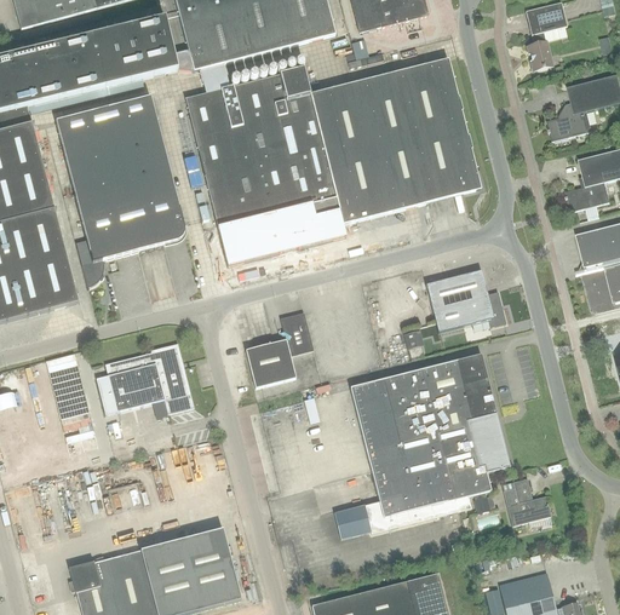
[(0,321),(78,302),(53,210),(56,208),(56,207),(53,208),(32,124),(33,122),(30,122),(28,113),(143,84),(141,76),(177,67),(193,68),(193,69),(199,68),(200,68),(206,92),(185,97),(227,265),(344,235),(342,223),(475,189),(478,183),(448,57),(309,92),(303,68),(229,86),(223,62),(334,33),(326,0),(174,0),(188,47),(173,51),(165,17),(17,52),(0,56),(0,321)]
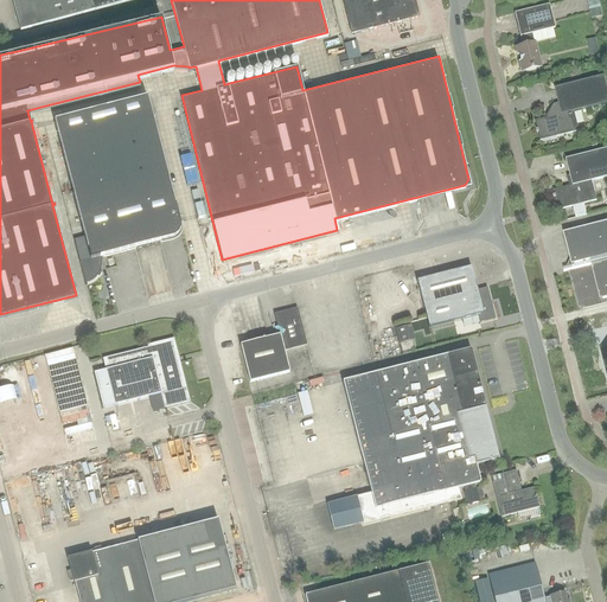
[(12,0),(20,26),(94,6),(115,0),(12,0)]
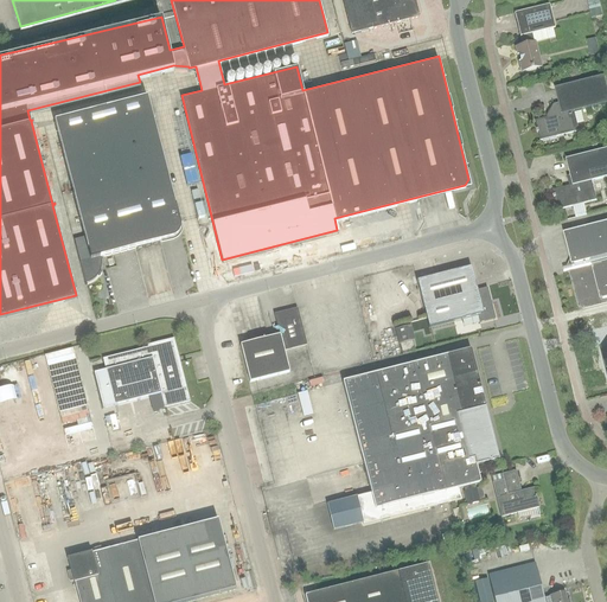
[(344,0),(352,30),(419,12),(415,0),(344,0)]
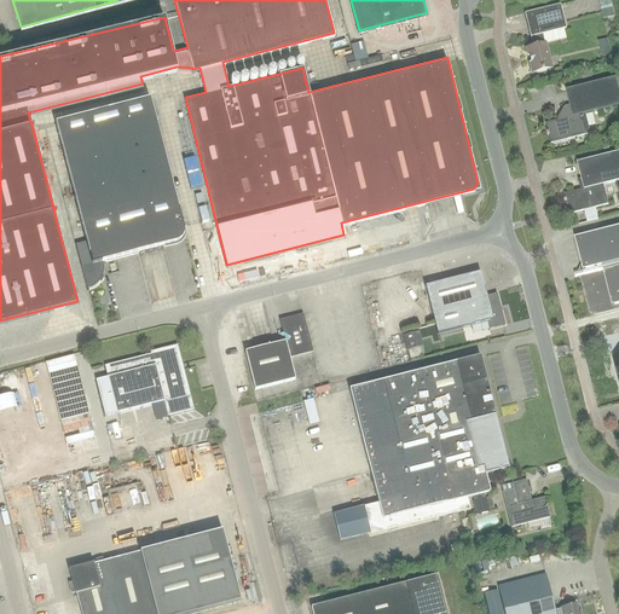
[(542,30),(566,24),(560,0),(524,10),(530,33),(533,33),(534,41),(527,44),(533,68),(550,64),(542,30)]
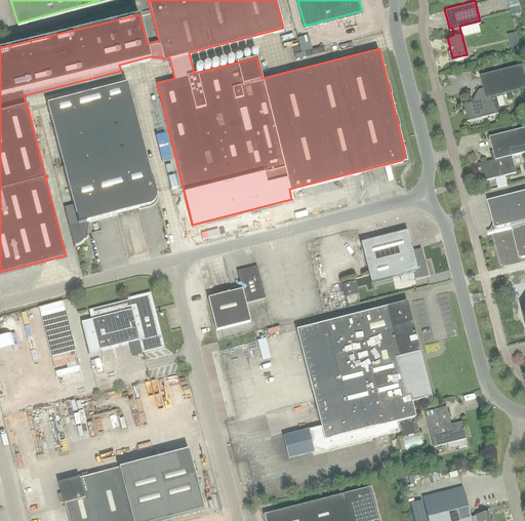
[(517,29),(510,30),(512,43),(519,42),(517,29)]
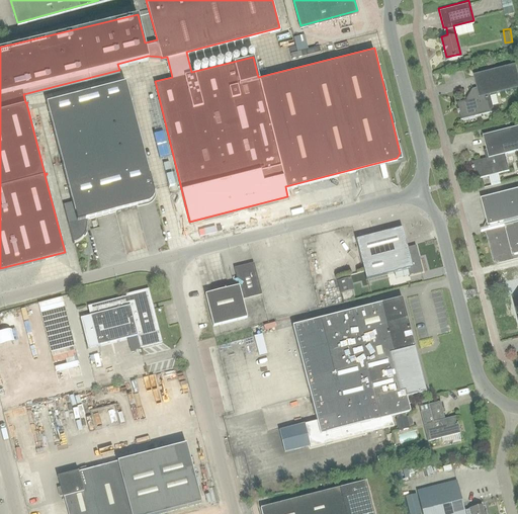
[(300,48),(303,53),(320,49),(319,44),(300,48)]
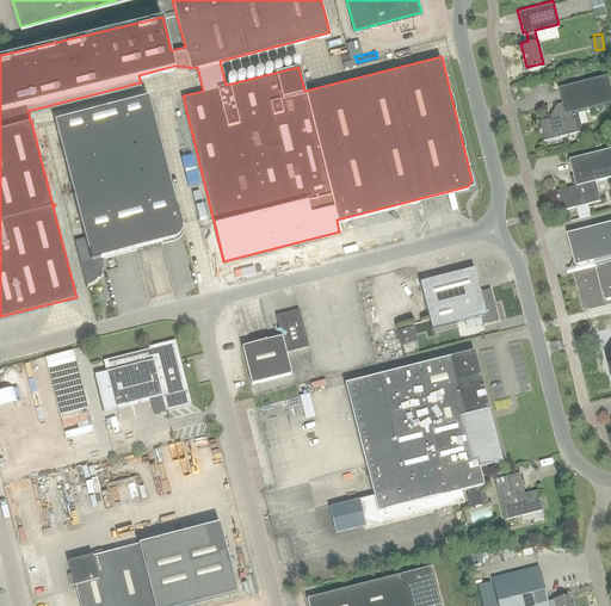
[(578,109),(610,99),(610,84),(608,72),(559,85),(562,100),(556,101),(550,112),(550,115),(538,117),(543,137),(582,128),(578,109)]
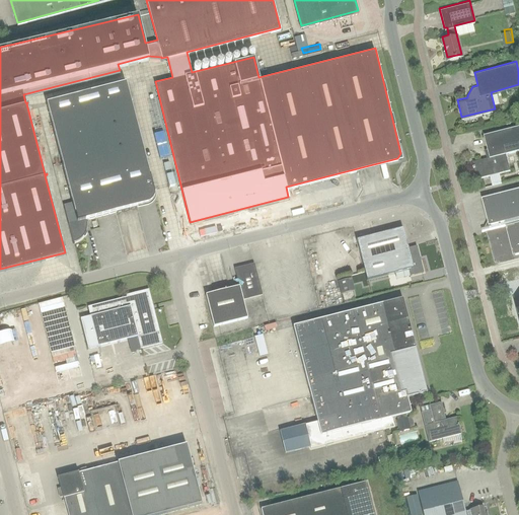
[(153,189),(126,80),(47,100),(77,218),(69,220),(73,238),(74,238),(77,237),(79,236),(80,235),(82,233),(84,234),(86,229),(85,229),(85,227),(86,225),(86,223),(86,222),(86,220),(85,217),(147,201),(148,201),(149,200),(151,199),(152,197),(153,196),(153,194),(154,193),(154,192),(154,190),(153,189)]
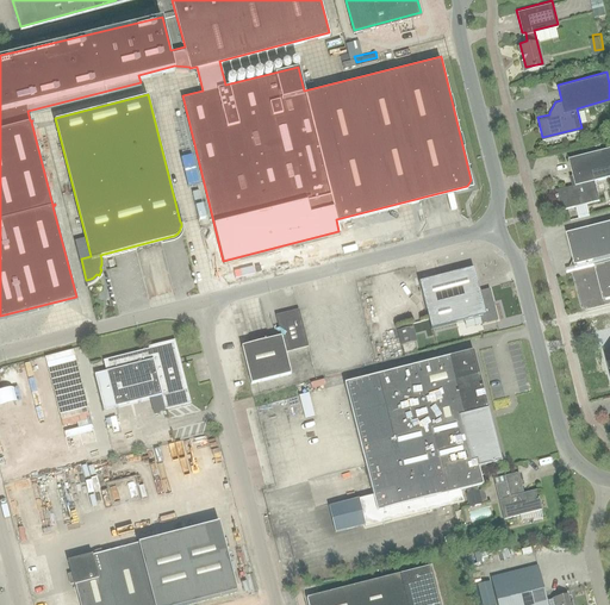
[(595,178),(609,173),(609,144),(568,156),(573,172),(570,173),(572,182),(555,187),(560,207),(599,197),(595,178)]
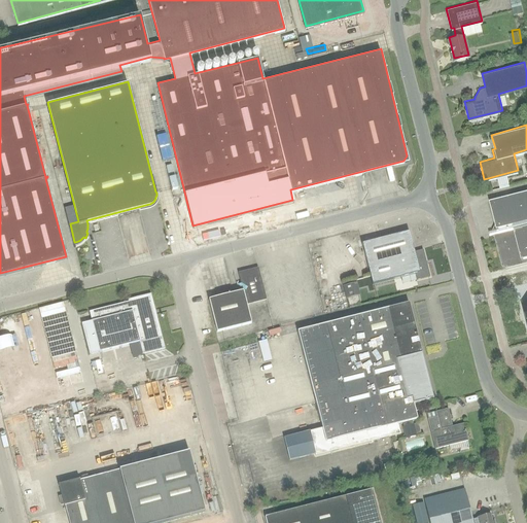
[(526,188),(489,199),(498,232),(495,236),(502,263),(506,265),(526,258),(526,188)]
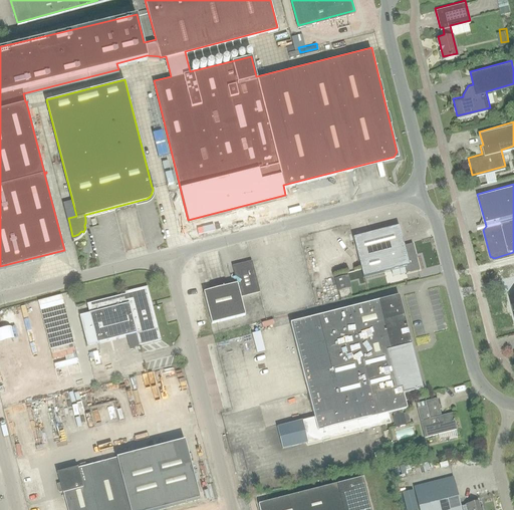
[(399,222),(352,234),(363,274),(390,267),(391,267),(405,264),(406,270),(419,266),(413,240),(404,242),(399,222)]
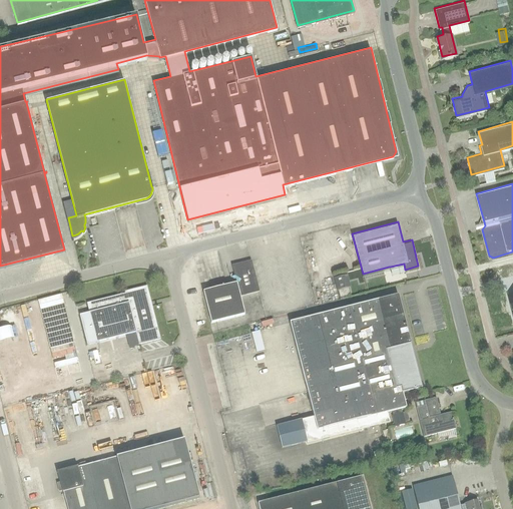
[(239,294),(259,289),(250,258),(231,263),(235,280),(202,289),(210,320),(244,312),(239,294)]
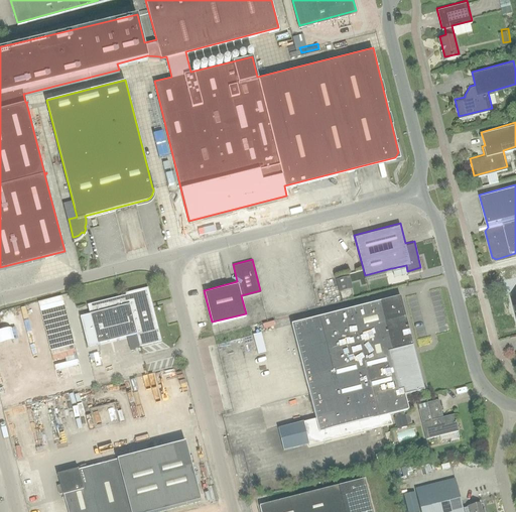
[(348,273),(336,276),(339,288),(351,285),(348,273)]
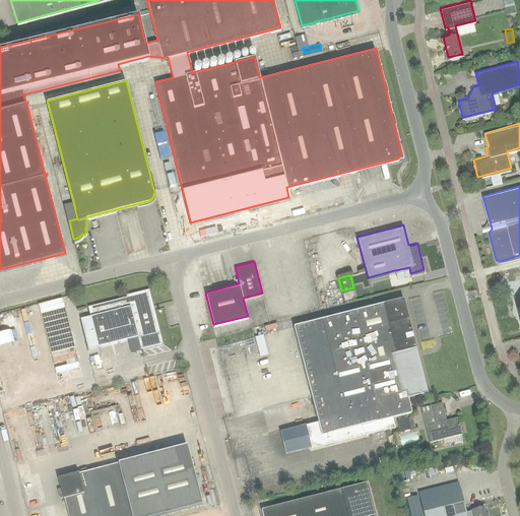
[(319,288),(322,303),(327,302),(324,287),(319,288)]
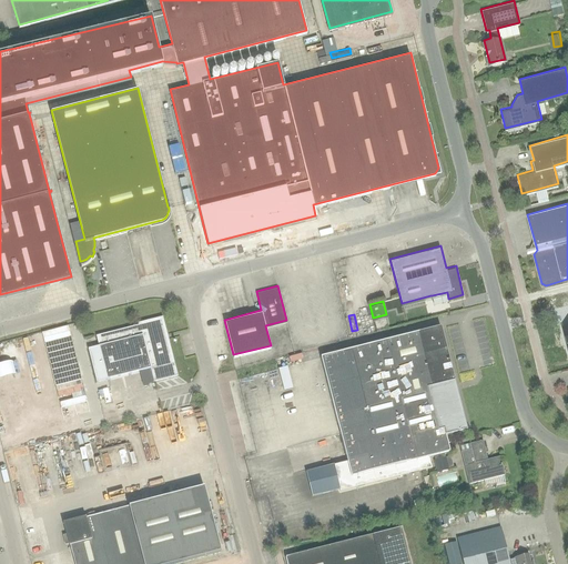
[(99,343),(88,345),(97,379),(107,376),(150,365),(153,378),(178,372),(173,358),(172,359),(161,315),(139,322),(95,333),(99,343)]
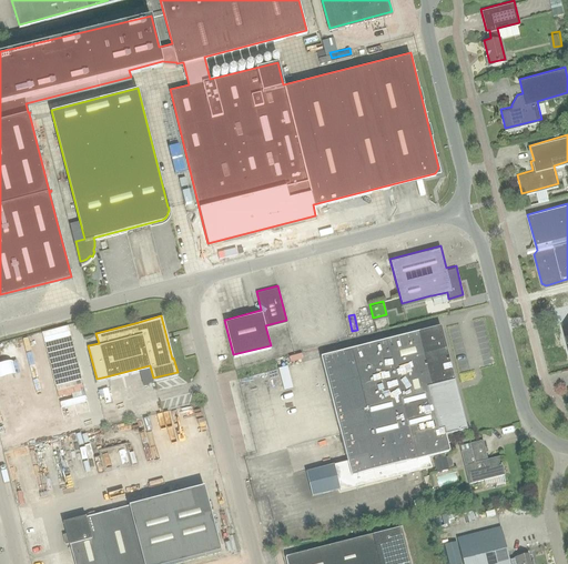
[(449,449),(445,432),(467,426),(464,415),(458,416),(448,380),(454,378),(448,355),(440,323),(364,343),(362,333),(318,344),(321,354),(347,459),(345,459),(345,455),(333,459),(334,462),(306,469),(312,492),(340,485),(340,487),(430,464),(428,453),(449,449)]
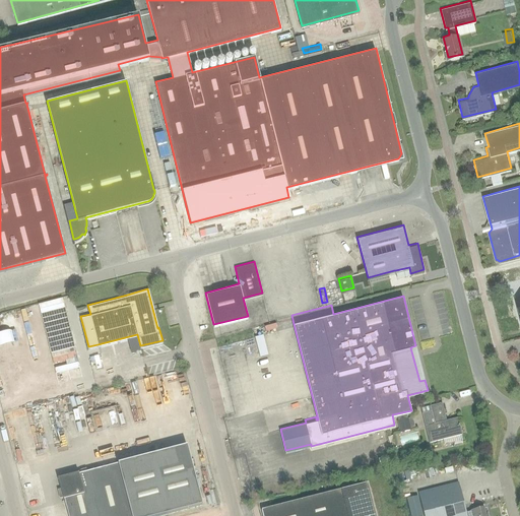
[(95,366),(99,381),(110,379),(107,364),(95,366)]
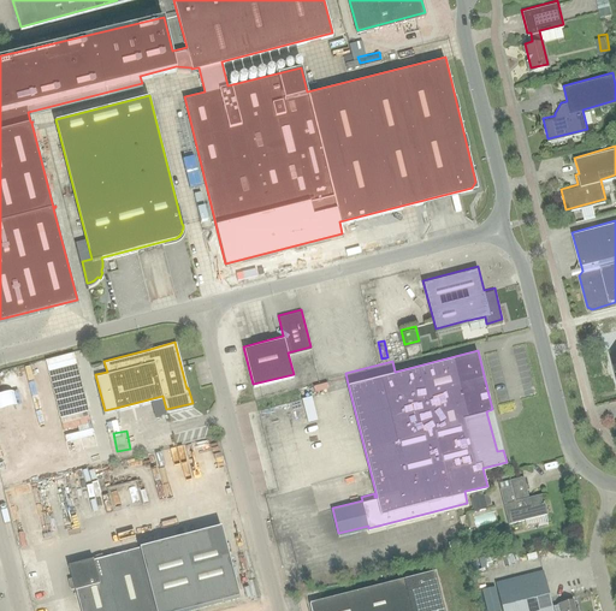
[(509,476),(510,482),(499,485),(504,500),(503,500),(509,521),(548,511),(543,491),(528,494),(523,473),(509,476)]
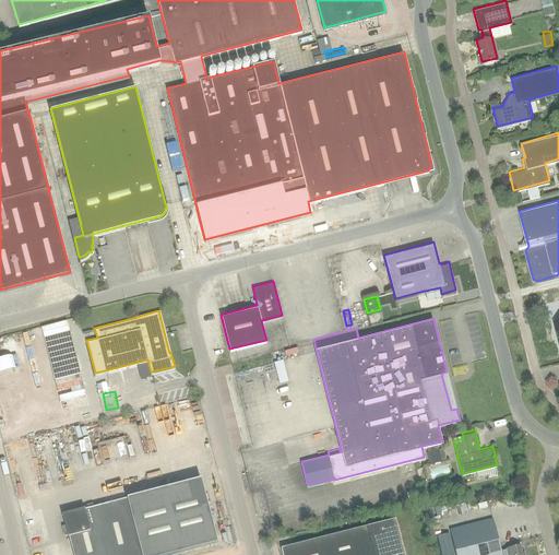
[(442,459),(439,447),(427,450),(430,462),(442,459)]
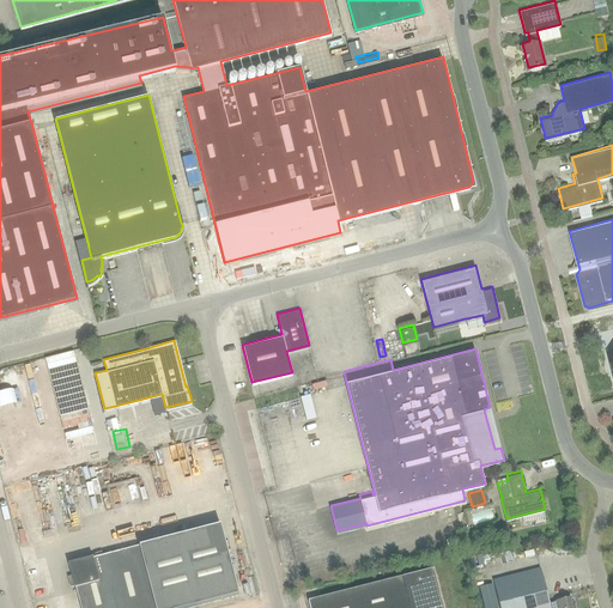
[(80,607),(174,607),(238,591),(219,522),(92,554),(67,560),(74,585),(74,584),(80,607)]
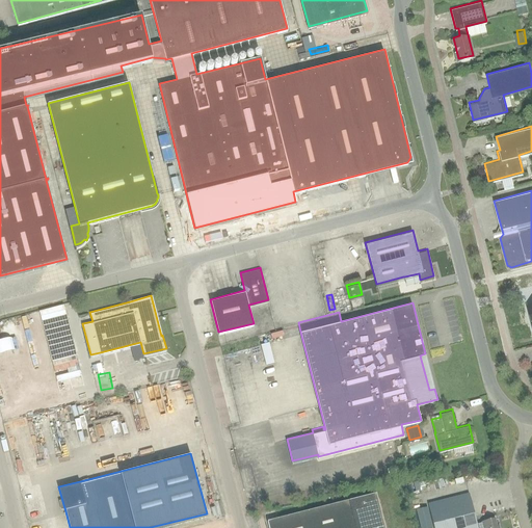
[(269,527),(384,527),(376,491),(267,519),(269,527)]
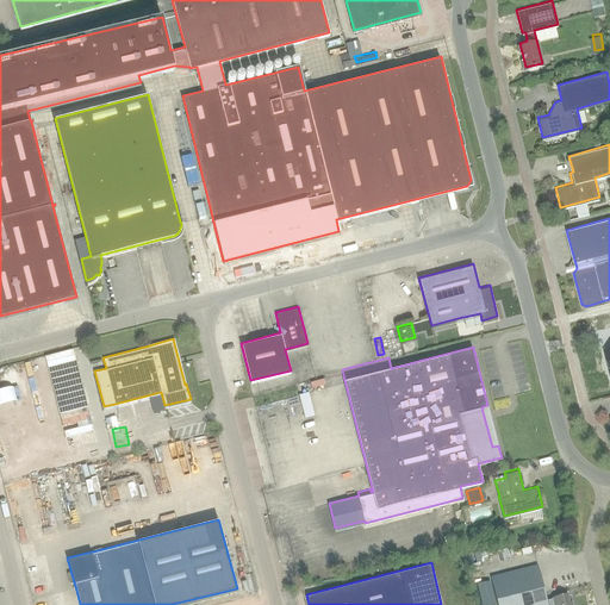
[(537,562),(491,574),(498,604),(573,604),(572,600),(570,600),(567,591),(546,597),(537,562)]
